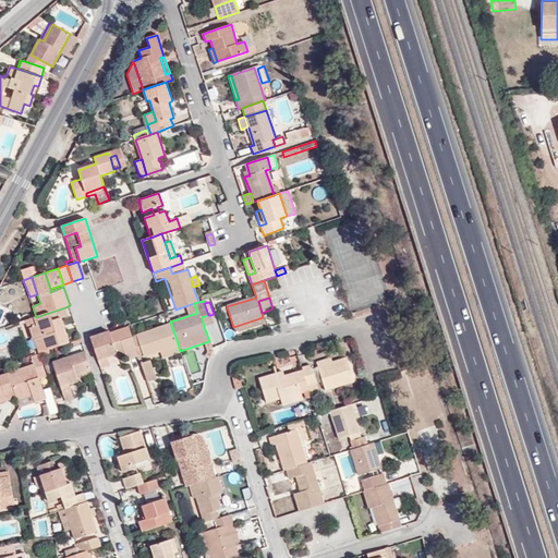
[(70,343),(61,319),(69,316),(65,307),(49,313),(36,317),(34,317),(35,320),(36,326),(31,328),(34,339),(43,336),(46,346),(37,348),(39,353),(70,343)]
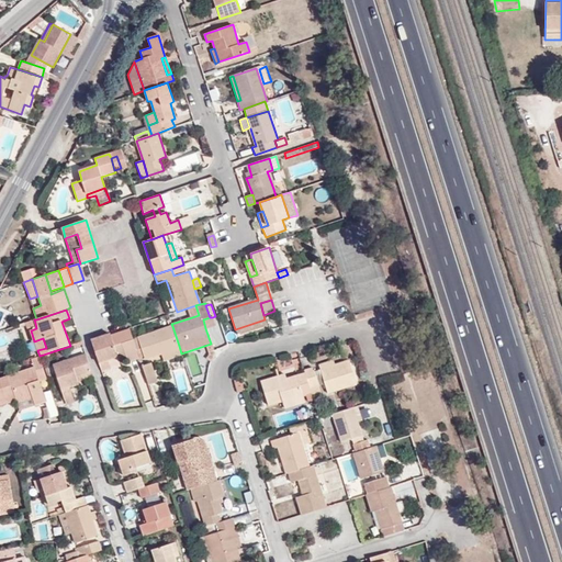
[(215,326),(212,317),(210,317),(203,319),(205,328),(215,326)]
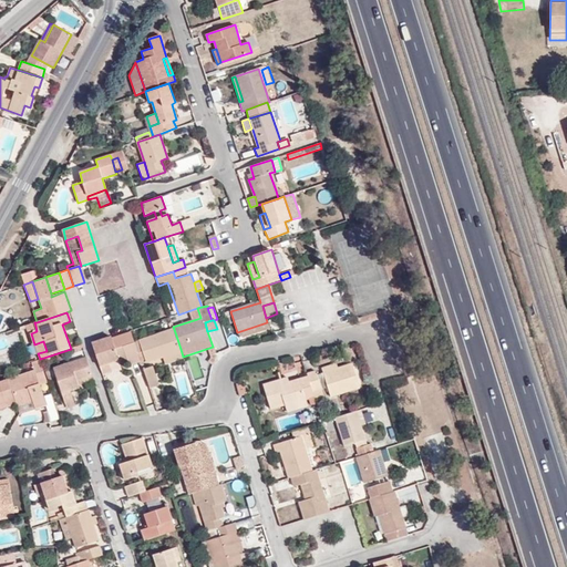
[(239,340),(269,329),(267,322),(237,332),(239,340)]
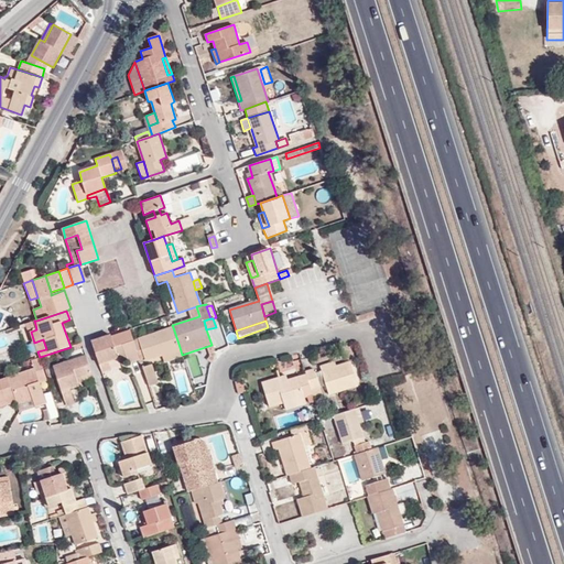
[(144,358),(144,359),(161,354),(180,347),(173,327),(133,340),(140,359),(144,358)]
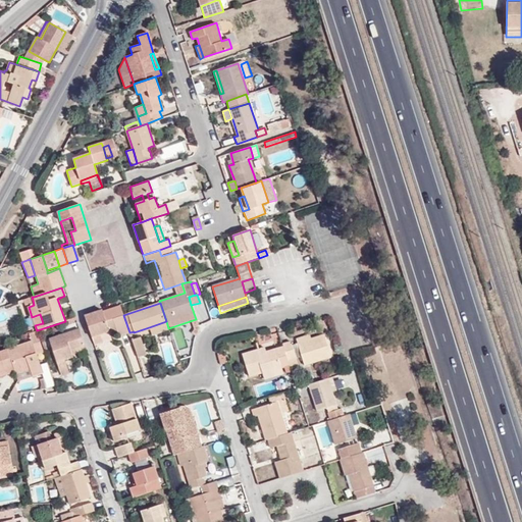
[(85,317),(92,337),(100,334),(108,331),(108,330),(105,322),(113,319),(116,327),(119,335),(129,332),(123,315),(120,305),(85,317)]
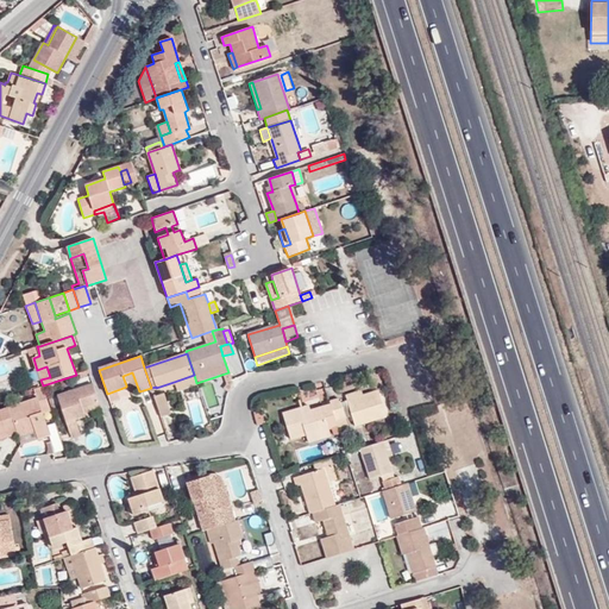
[(37,370),(41,380),(50,377),(46,366),(37,370)]
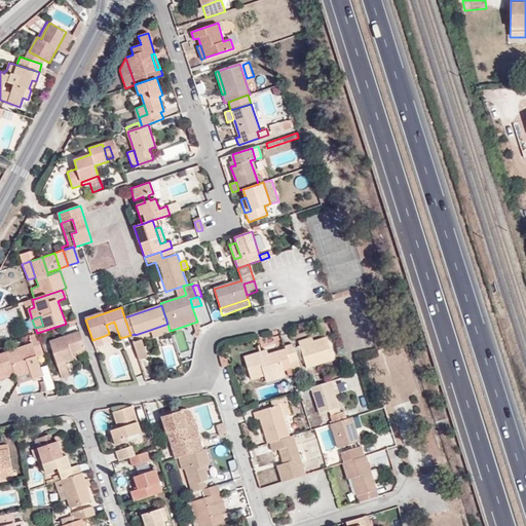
[(109,333),(117,330),(114,322),(106,325),(109,333)]
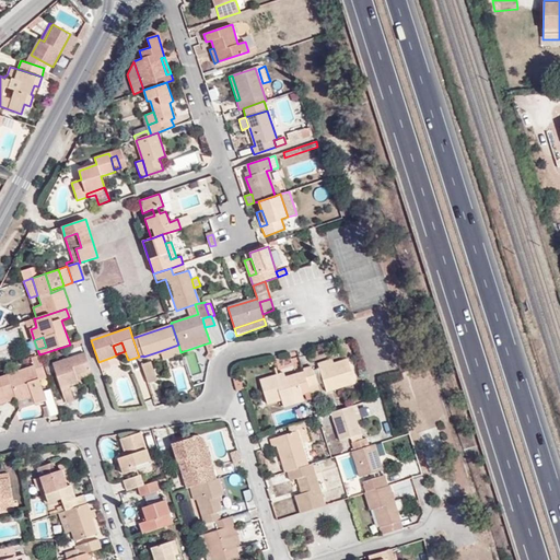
[(160,351),(163,360),(181,353),(181,352),(178,345),(160,351)]
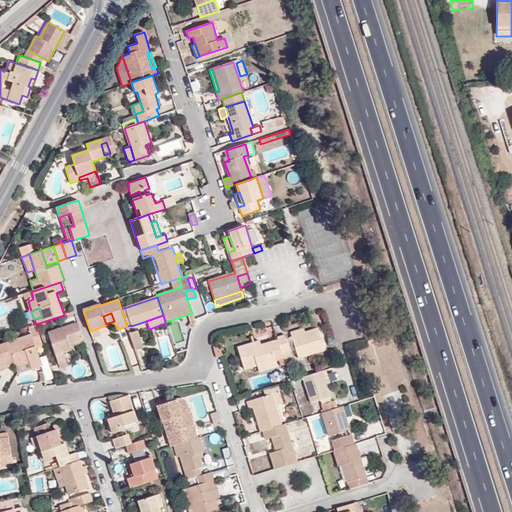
[(64,352),(71,349),(70,348),(69,343),(83,338),(78,323),(49,332),(60,368),(68,366),(64,352)]
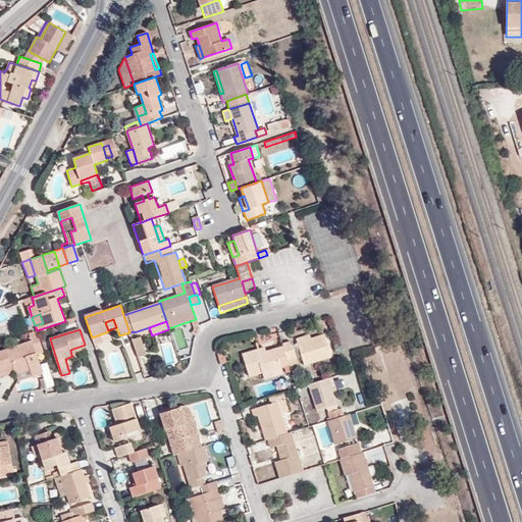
[(29,332),(32,341),(7,349),(14,372),(15,373),(30,369),(33,376),(43,373),(37,355),(44,353),(37,330),(29,332)]
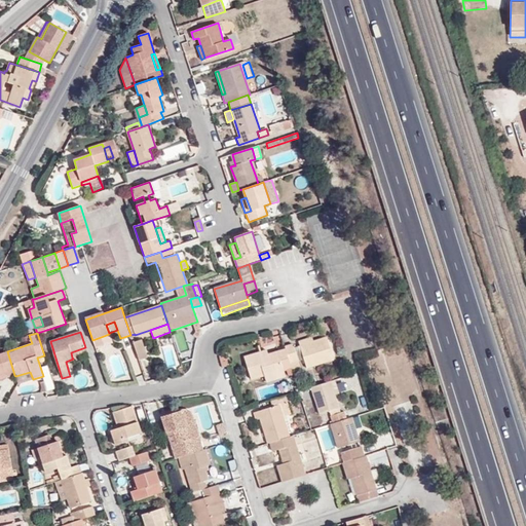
[(95,347),(104,344),(101,337),(92,340),(95,347)]
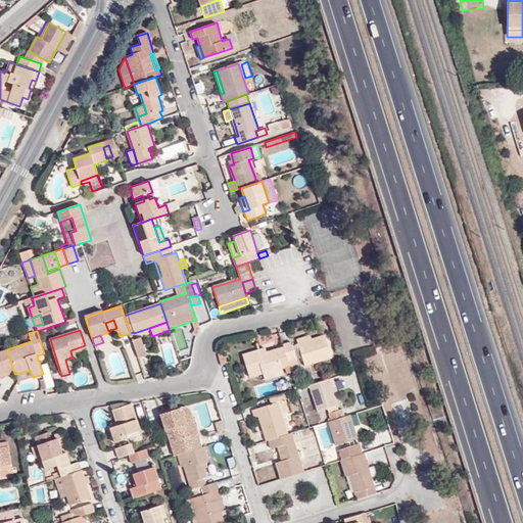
[(310,335),(296,339),(298,343),(312,339),(310,335)]
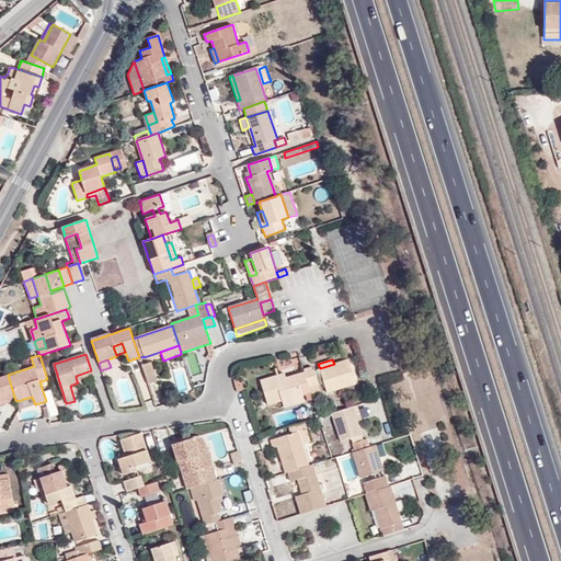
[(348,359),(334,364),(320,368),(327,392),(356,382),(348,359)]
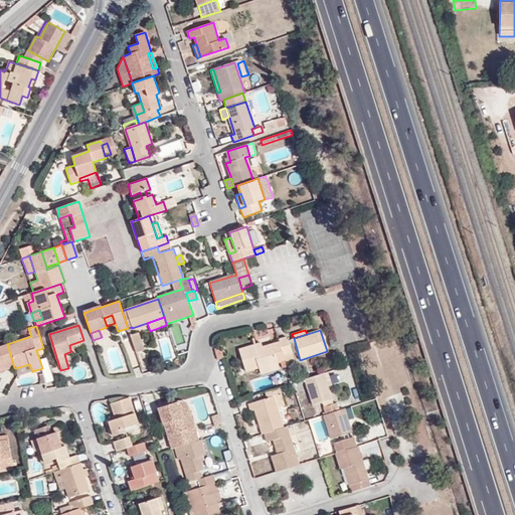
[(138,333),(130,335),(136,353),(143,350),(138,333)]
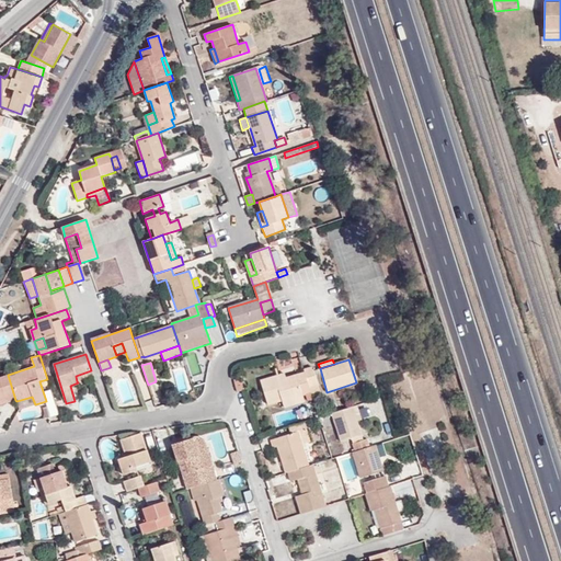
[(320,390),(311,366),(304,369),(305,373),(310,391),(311,393),(320,390)]
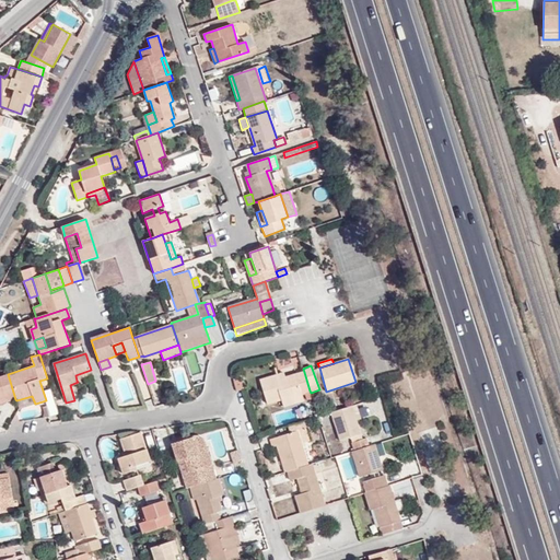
[(77,381),(93,375),(91,370),(76,375),(77,381)]
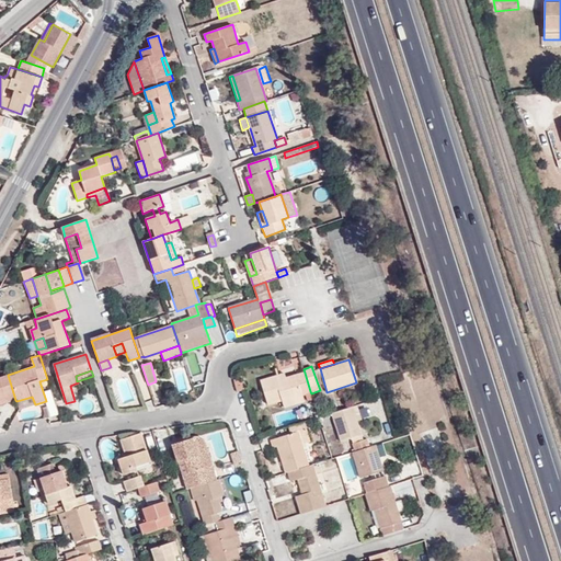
[(301,393),(310,391),(305,373),(286,378),(281,379),(279,375),(261,381),(267,404),(282,400),(301,393)]
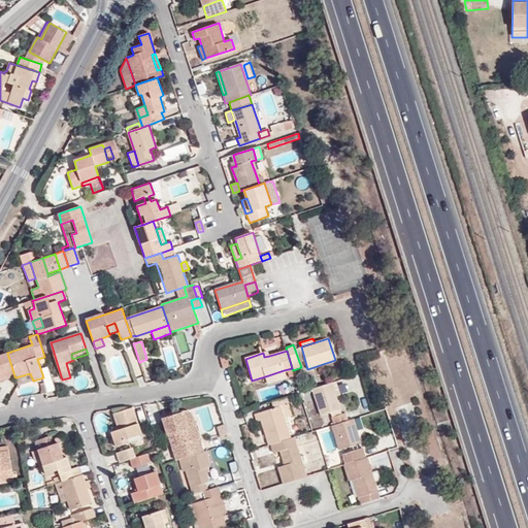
[(0,381),(14,376),(7,353),(0,355),(0,381)]
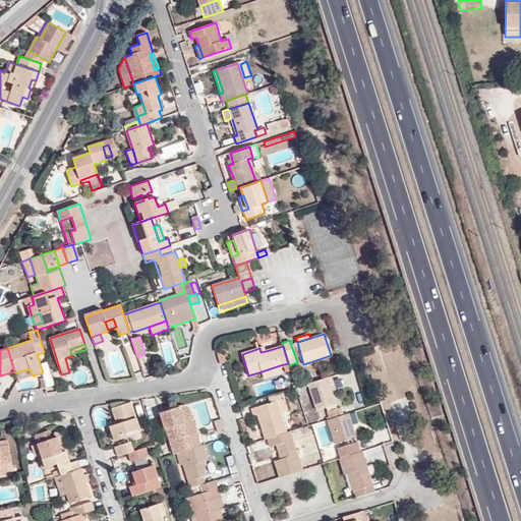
[(264,379),(283,372),(280,365),(262,371),(264,379)]
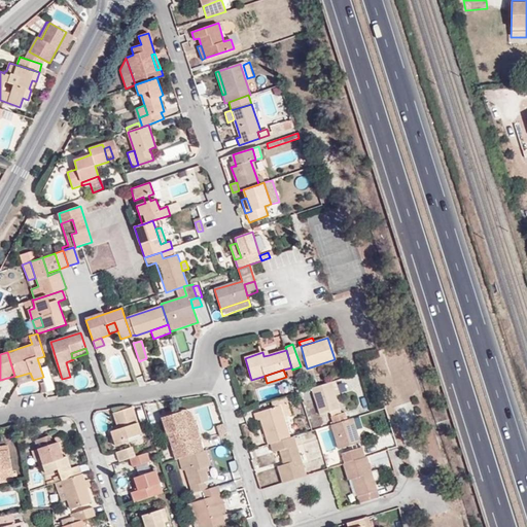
[(335,395),(339,393),(335,381),(330,382),(335,395)]
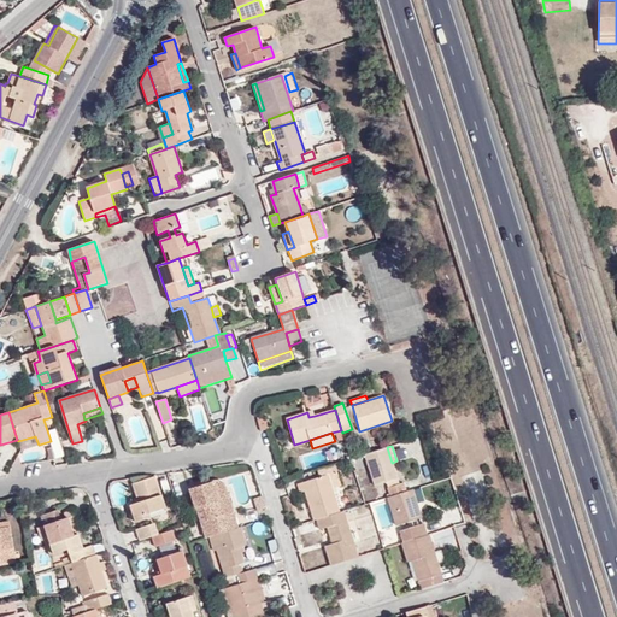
[(392,463),(387,447),(364,454),(374,485),(385,481),(397,477),(392,463)]
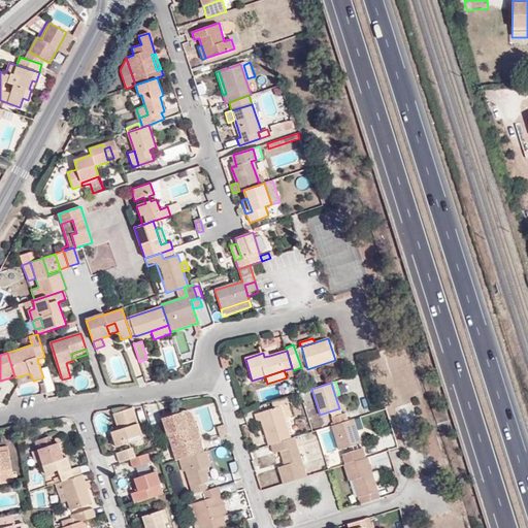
[(298,436),(286,397),(271,401),(273,407),(279,406),(290,438),(294,437),(298,436)]
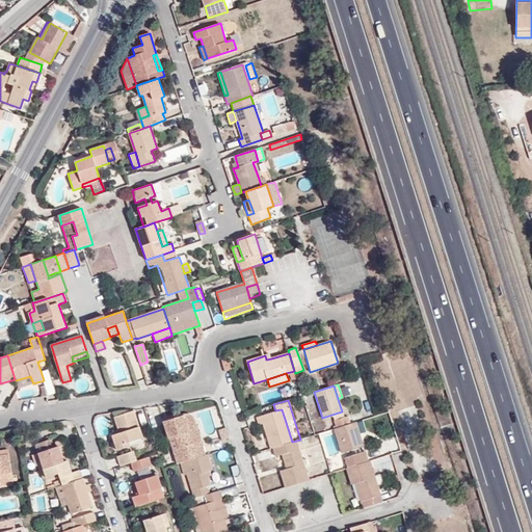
[(263,423),(271,449),(273,448),(292,442),(282,409),(275,410),(256,417),(259,425),(263,423)]
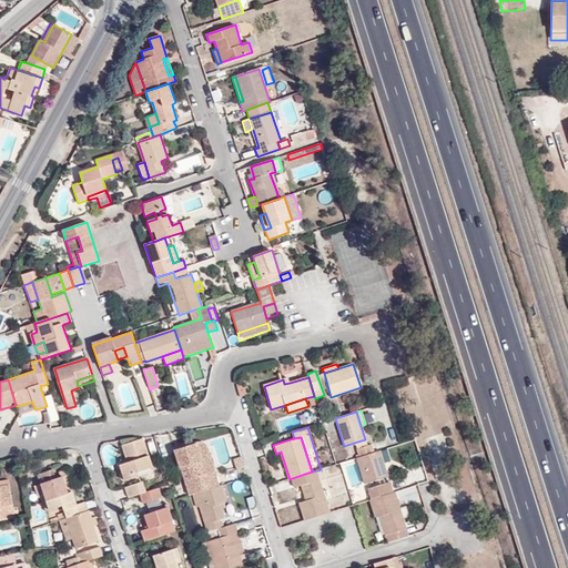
[(124,463),(120,465),(123,477),(124,479),(135,476),(135,473),(152,467),(149,457),(142,438),(122,445),(125,458),(128,462),(124,463)]
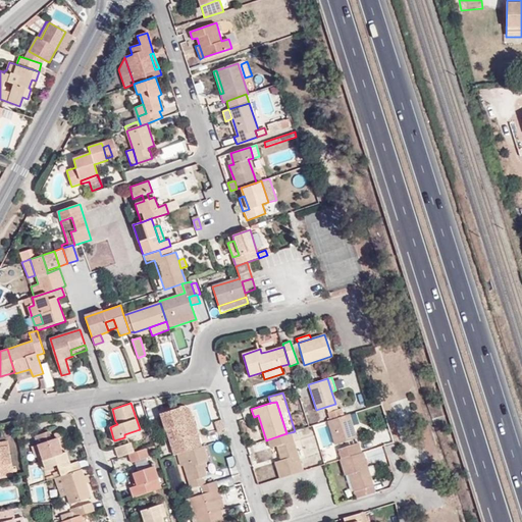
[(337,410),(335,404),(325,407),(327,413),(337,410)]
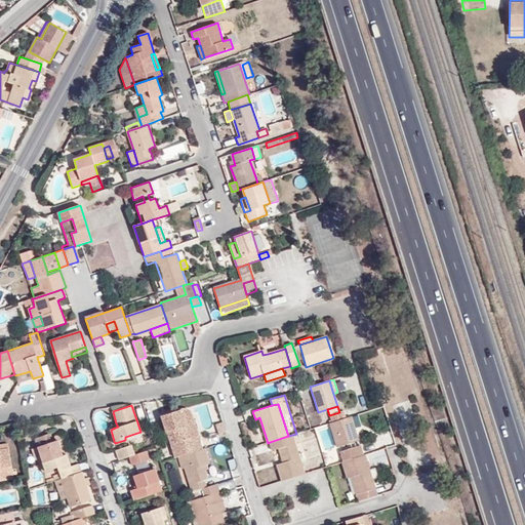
[(189,409),(184,408),(180,409),(194,451),(202,449),(191,410),(189,409)]
